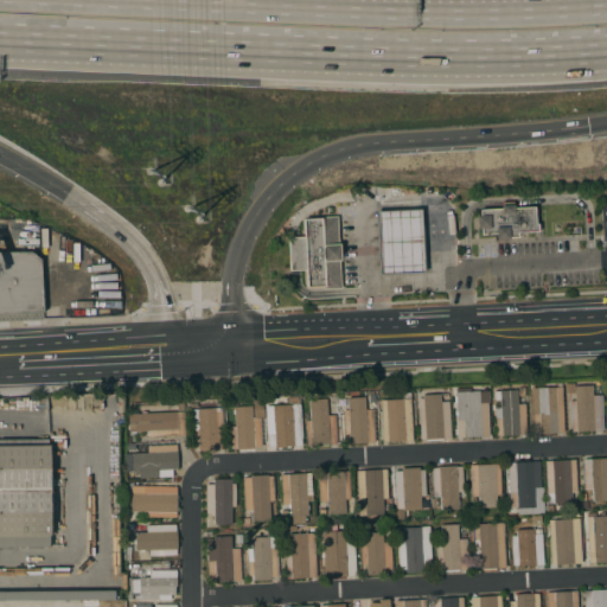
[(535,224),(537,224),(538,232),(518,234),(518,237),(509,238),(509,240),(496,241),(496,236),(481,237),(481,236),(480,236),(480,235),(479,235),(479,229),(477,229),(477,216),(478,216),(478,211),(479,211),(479,210),(480,210),(480,209),(494,208),(494,209),(500,209),(500,203),(513,202),(513,209),(535,208),(535,224)]
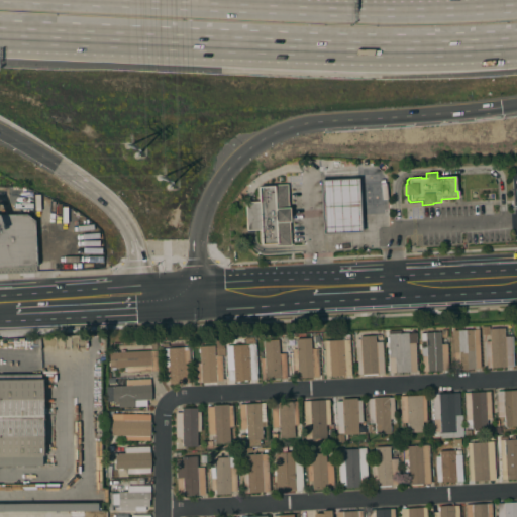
[(357,232),(356,179),(319,180),(321,233),(357,232)]
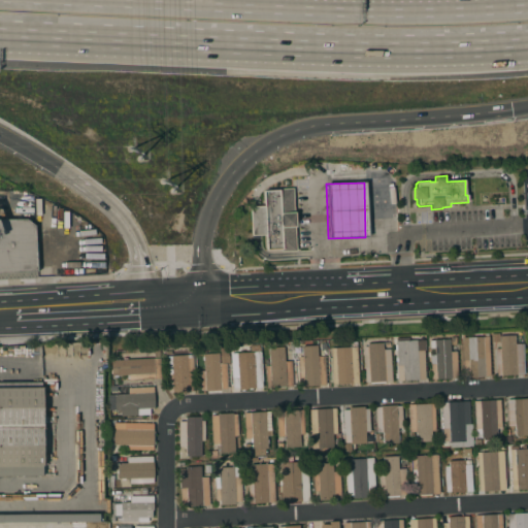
[(265,235),(252,236),(250,206),(264,206),(263,191),(278,190),(278,189),(293,188),(296,252),(282,252),(282,250),(266,251),(265,235)]
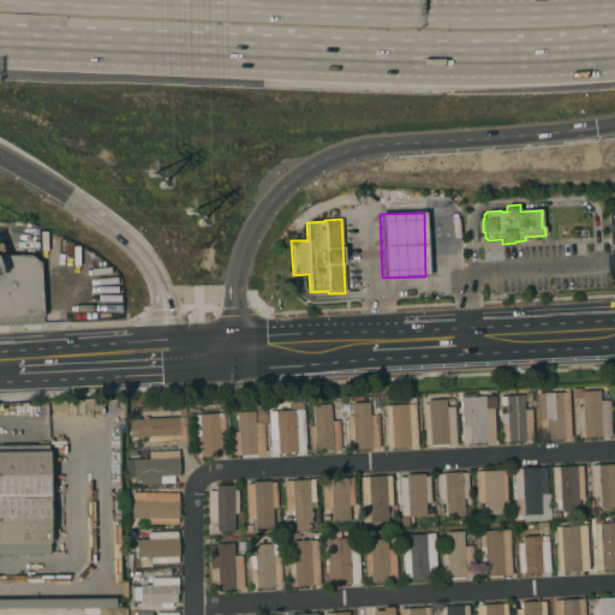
[(0,317),(0,255),(30,255),(41,263),(43,316),(0,317)]
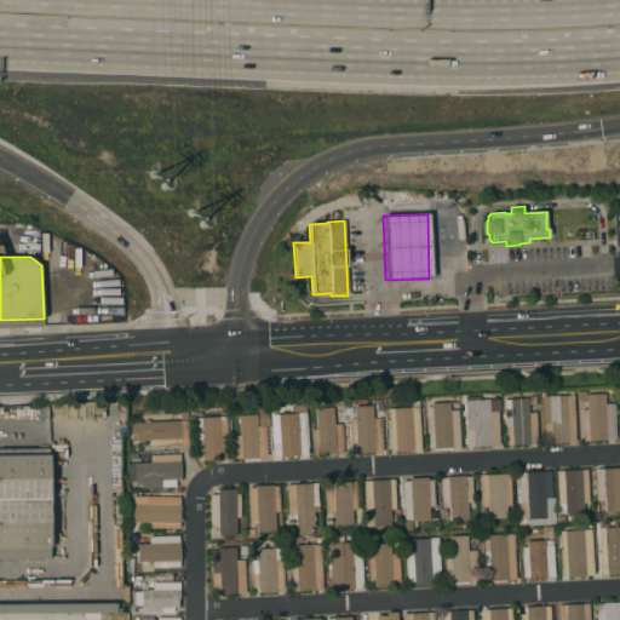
[(614,440),(583,441),(581,409),(586,409),(586,395),(604,394),(604,405),(613,405),(614,440)]
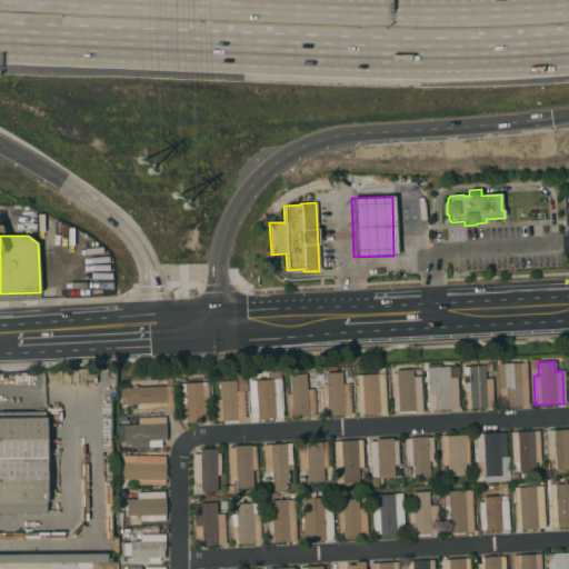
[(528,405),(499,407),(498,388),(497,365),(527,362),(528,405)]
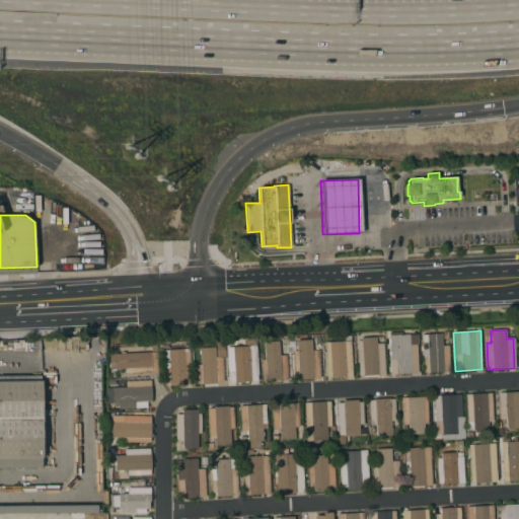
[(442,346),(448,346),(450,372),(424,373),(423,350),(428,350),(427,343),(423,343),(422,335),(442,334),(442,346)]
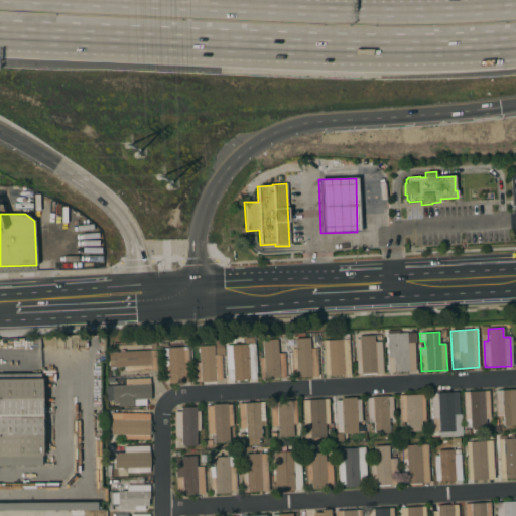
[(407,343),(414,343),(415,371),(407,371),(407,373),(395,373),(395,372),(388,372),(387,357),(388,357),(387,334),(407,333),(407,343)]
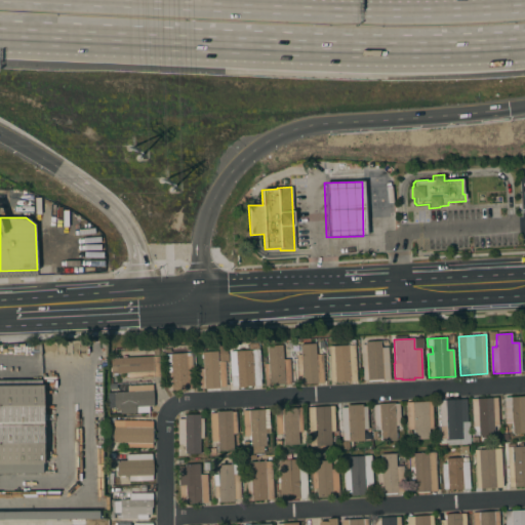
[(330,382),(328,347),(326,347),(325,340),(331,340),(331,347),(349,346),(349,340),(354,339),(357,380),(330,382)]
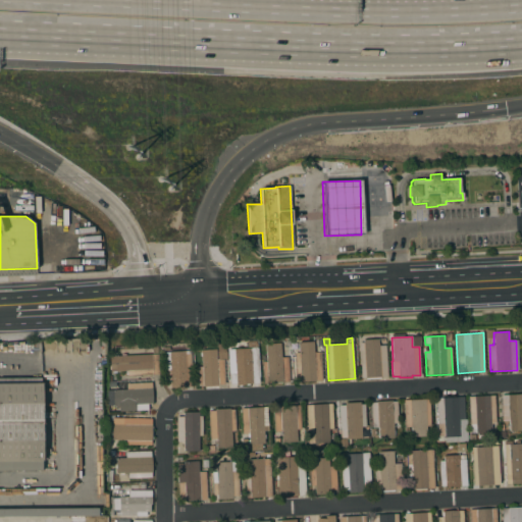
[(378,346),(385,346),(387,376),(380,376),(380,377),(365,378),(365,377),(360,378),(358,343),(363,343),(363,340),(378,338),(378,346)]
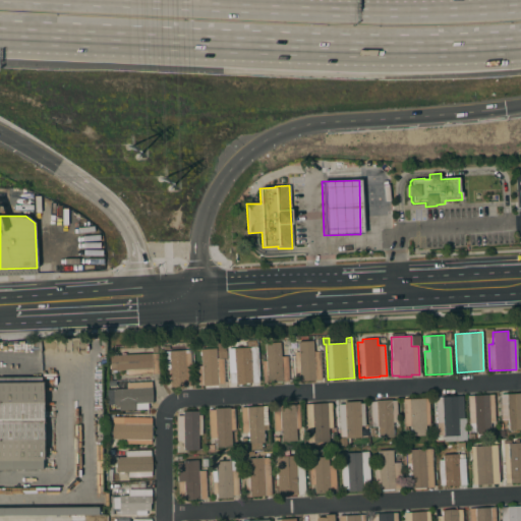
[(313,352),(320,352),(322,380),(295,382),(293,352),(298,352),(298,342),(312,341),(313,352)]
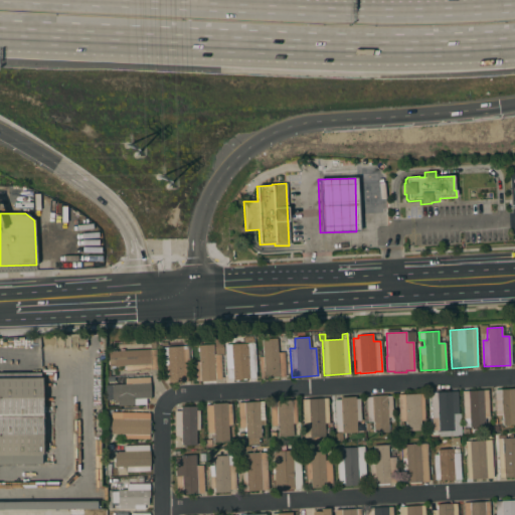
[(278,353),(284,352),(286,377),(260,378),(259,357),(263,357),(263,354),(262,355),(261,351),(263,351),(263,346),(261,347),(261,343),(262,343),(262,339),(277,338),(278,353)]
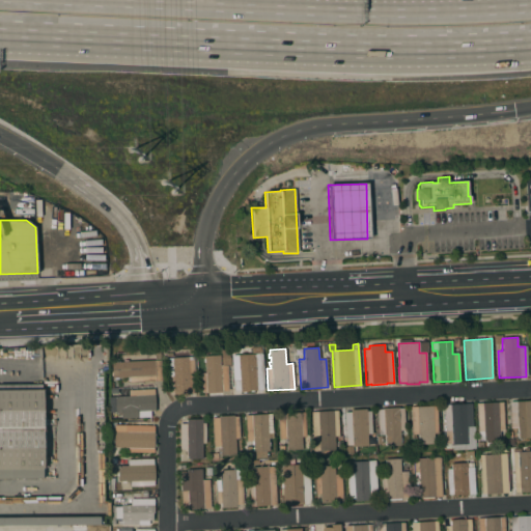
[(130,383),(129,376),(118,378),(118,380),(114,380),(114,378),(112,378),(111,362),(123,362),(123,360),(128,360),(128,362),(155,360),(155,356),(154,356),(154,352),(160,352),(162,381),(130,383)]
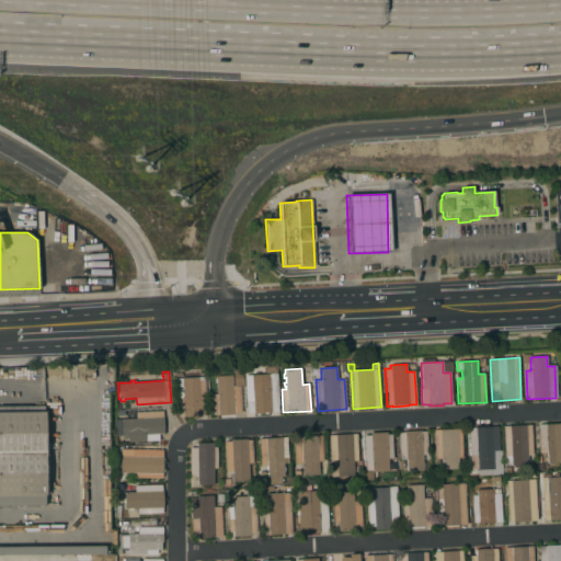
[(276,410),(270,410),(270,413),(253,413),(252,403),(248,403),(247,384),(251,384),(251,371),(266,371),(267,382),(272,382),(271,376),(277,376),(277,382),(275,382),(276,410)]
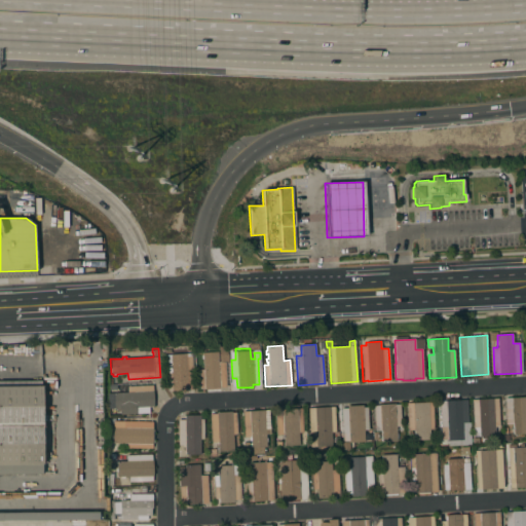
[(226,387),(220,387),(220,388),(204,389),(203,388),(199,388),(198,370),(203,370),(202,360),(201,360),(201,355),(202,355),(202,352),(218,351),(218,363),(225,363),(226,387)]
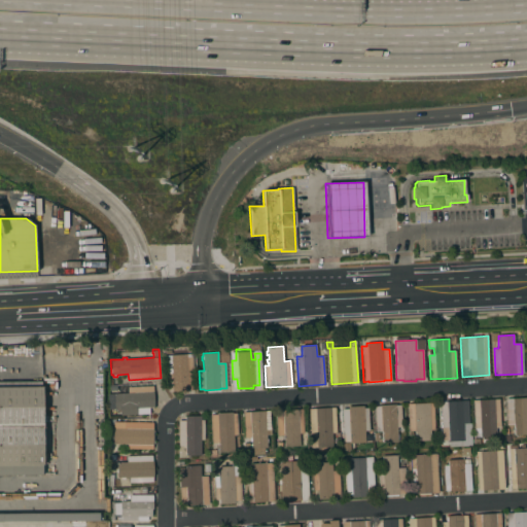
[(195,390),(169,392),(168,389),(166,356),(171,356),(171,355),(191,354),(195,390)]
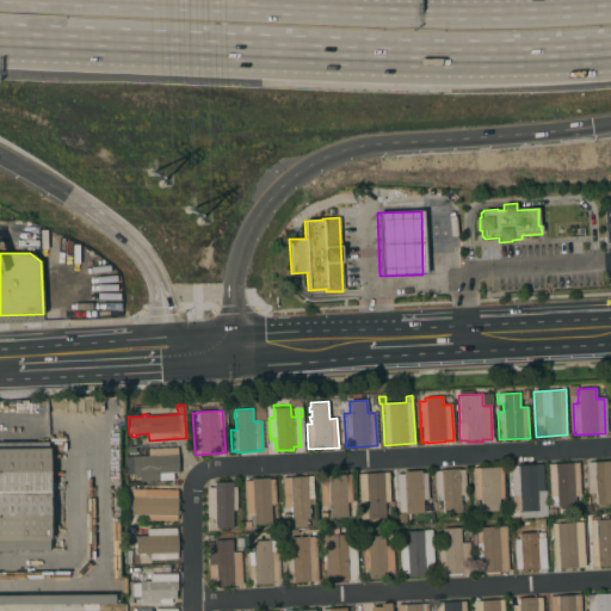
[(177,448),(178,473),(173,473),(173,480),(140,482),(139,474),(133,475),(133,457),(148,456),(148,449),(177,448)]
